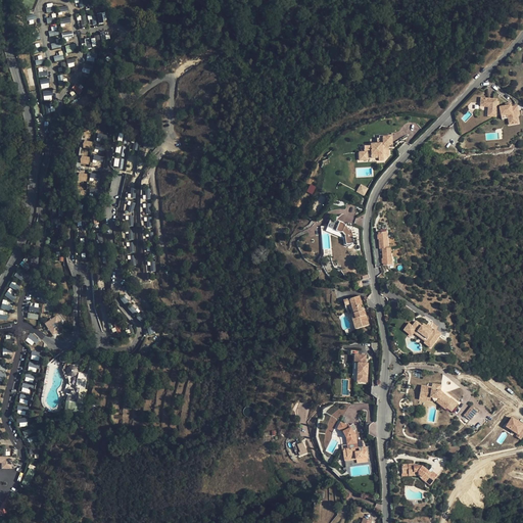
[(82,25),(87,25),(86,14),(78,15),(78,20),(81,19),(82,25)]
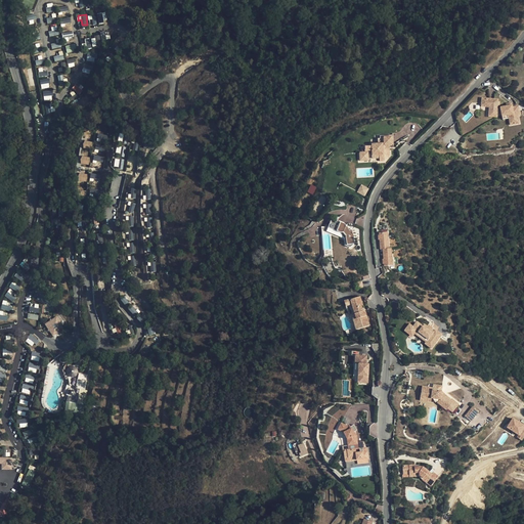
[(52,31),(48,31),(49,36),(58,35),(57,27),(52,28),(52,31)]
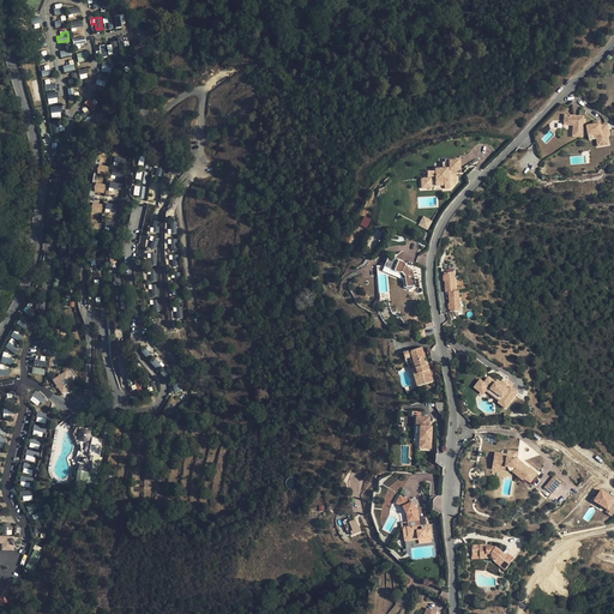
[(110,41),(110,44),(100,46),(101,55),(120,53),(120,47),(125,47),(124,37),(118,37),(118,41),(110,41)]
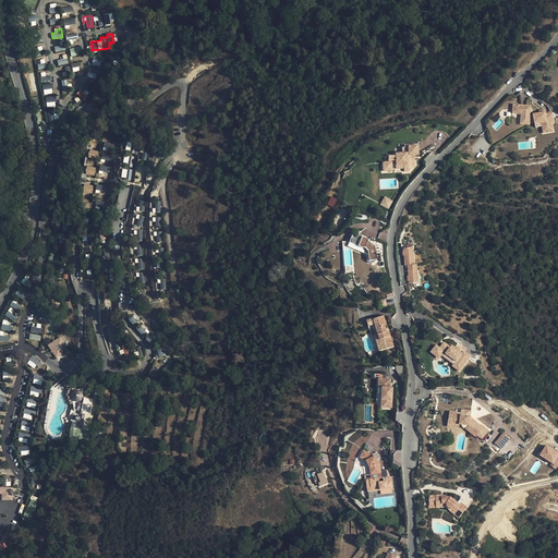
[(55,47),(56,52),(65,50),(63,41),(60,43),(60,46),(55,47)]
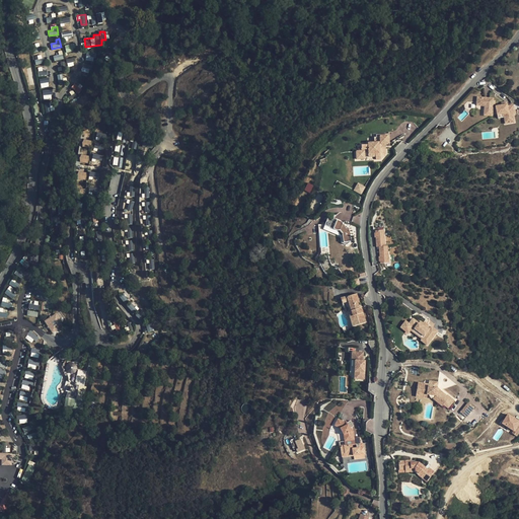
[(94,61),(95,53),(86,52),(86,60),(94,61)]
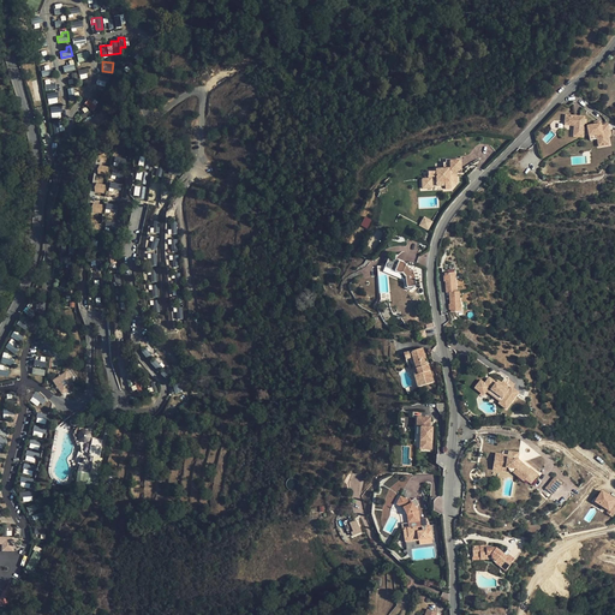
[(89,77),(87,69),(78,71),(82,79),(89,77)]
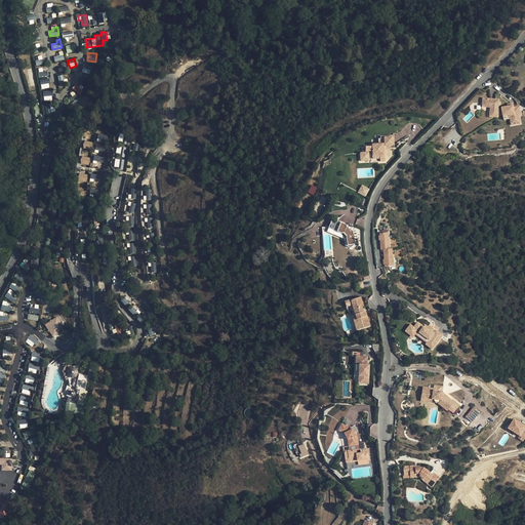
[(82,72),(90,74),(92,66),(84,65),(82,72)]
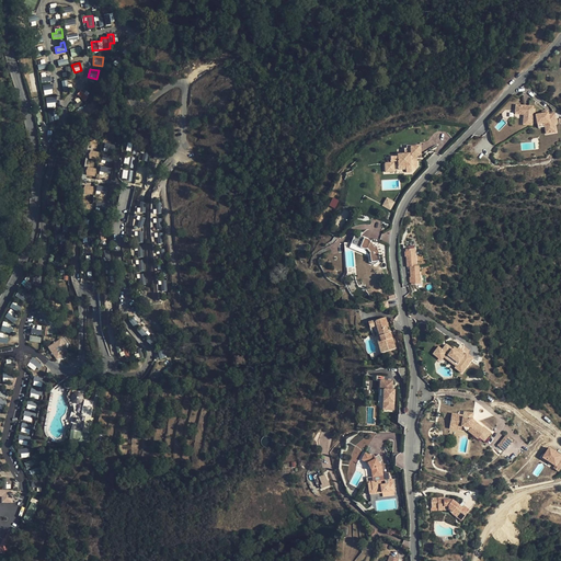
[(44,95),(54,94),(53,84),(43,86),(44,95)]
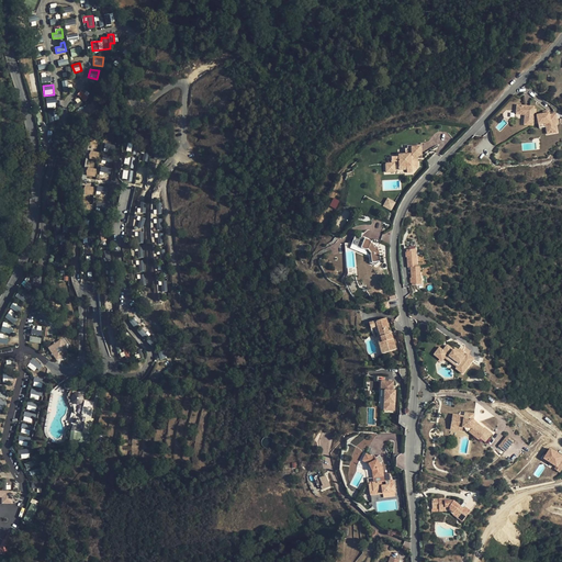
[(82,90),(77,94),(85,101),(89,97),(82,90)]
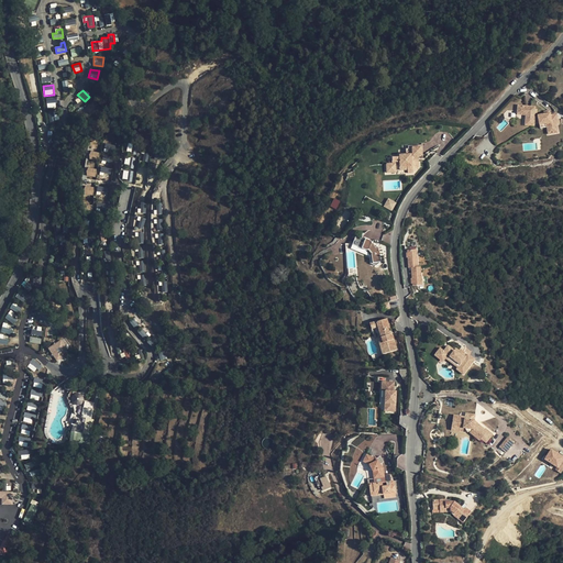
[(56,107),(56,97),(46,98),(47,108),(56,107)]
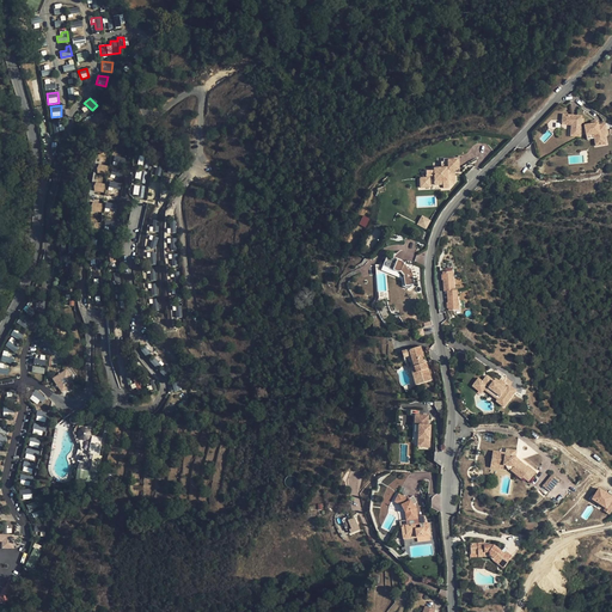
[(571,126),(571,136),(580,136),(580,134),(581,128),(582,116),(563,115),(562,124),(571,126)]
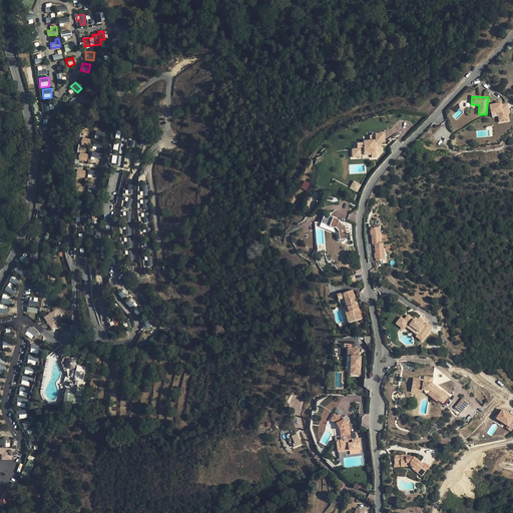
[(44,102),(45,111),(53,110),(53,101),(44,102)]
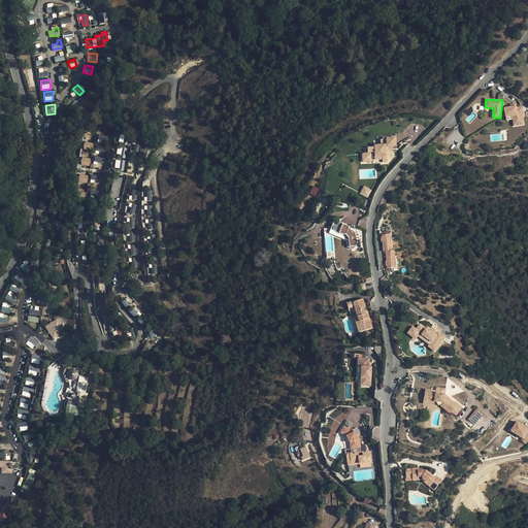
[(513,119),(515,126),(523,124),(522,117),(524,117),(522,107),(516,108),(516,106),(510,107),(504,108),(504,109),(501,110),(500,116),(505,114),(505,116),(505,117),(513,116),(513,119)]
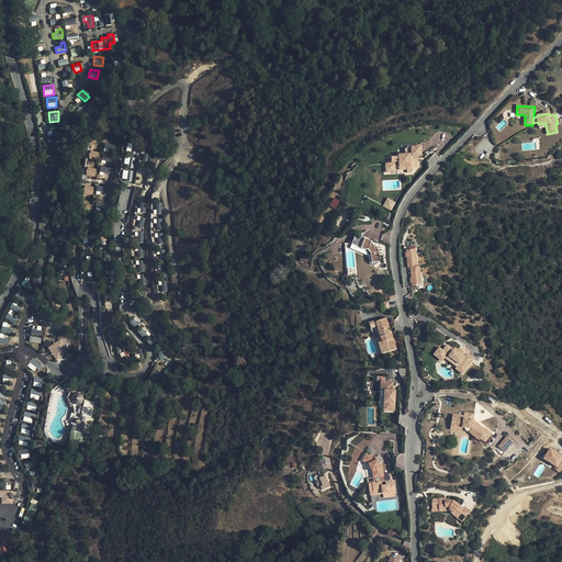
[(385,163),(386,172),(394,172),(394,163),(398,161),(400,167),(406,166),(406,170),(407,172),(412,172),(417,166),(417,163),(415,163),(415,156),(417,156),(420,155),(419,145),(407,146),(407,148),(405,149),(405,155),(398,155),(398,157),(391,157),(391,163),(385,163)]
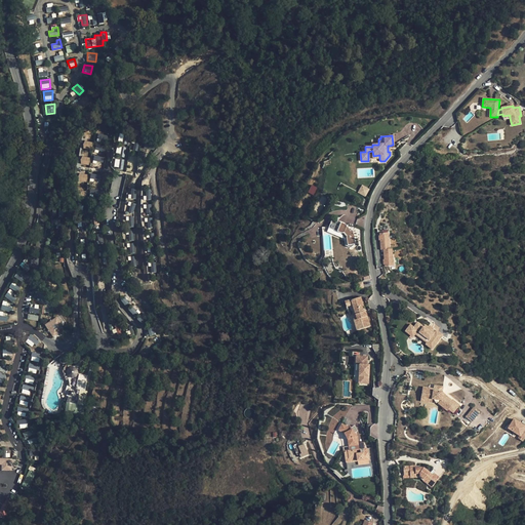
[(308,192),(314,195),(317,188),(312,185),(308,192)]
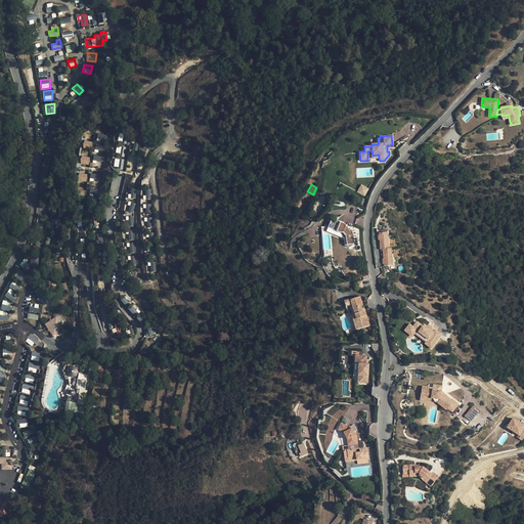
[(365,197),(369,188),(361,184),(357,192),(365,197)]
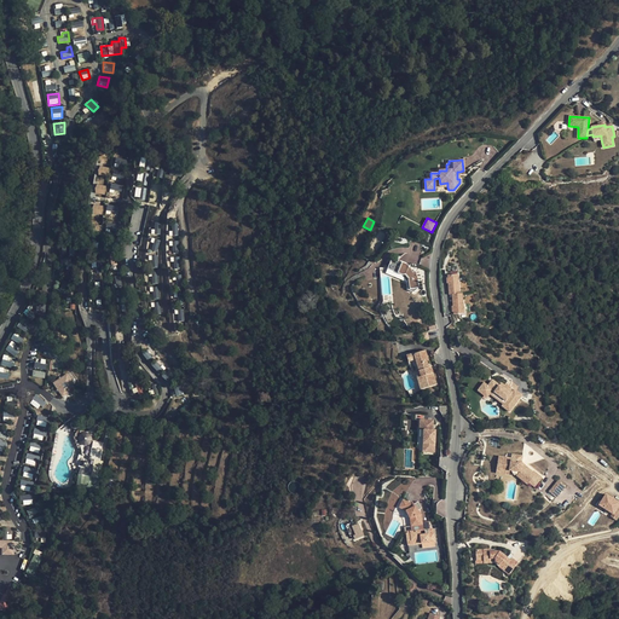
[(143,232),(138,258),(145,259),(145,254),(140,254),(142,249),(145,249),(149,233),(143,232)]
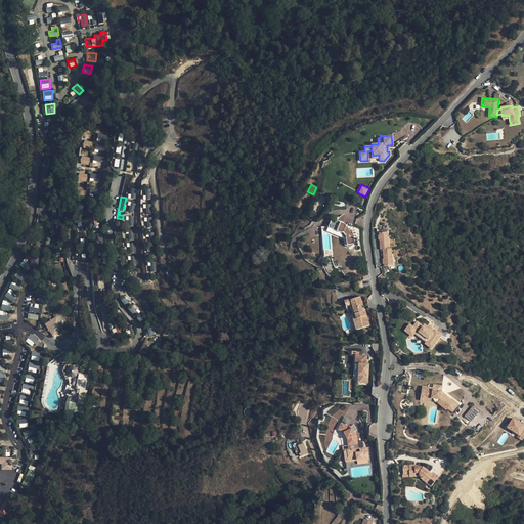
[(340,224),(331,220),(329,227),(329,228),(330,228),(336,231),(341,233),(342,233),(344,232),(346,235),(346,236),(346,237),(347,247),(350,248),(355,244),(353,234),(352,231),(351,230),(349,231),(348,227),(347,226),(344,224),(340,222),(340,224)]
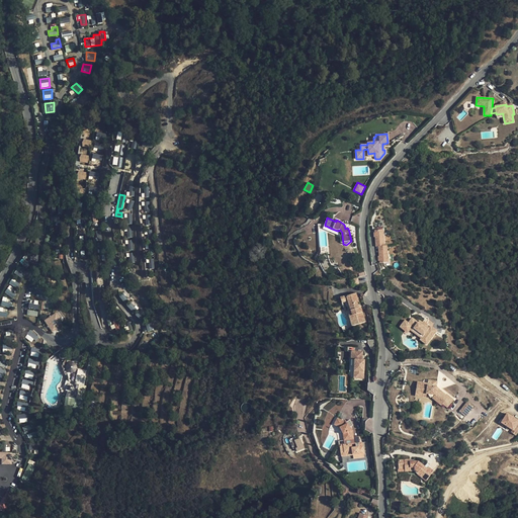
[(377,247),(379,247),(384,246),(383,230),(374,231),(375,240),(376,240),(377,247)]
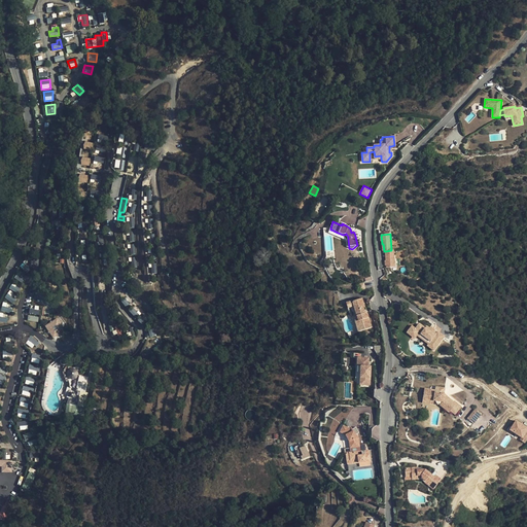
[(393,250),(391,250),(386,251),(387,258),(386,258),(386,268),(395,267),(393,250)]
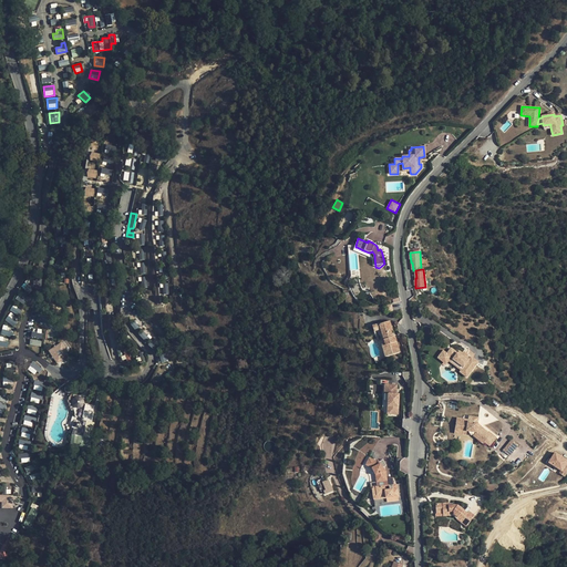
[(26,305),(29,297),(20,292),(16,299),(26,305)]
